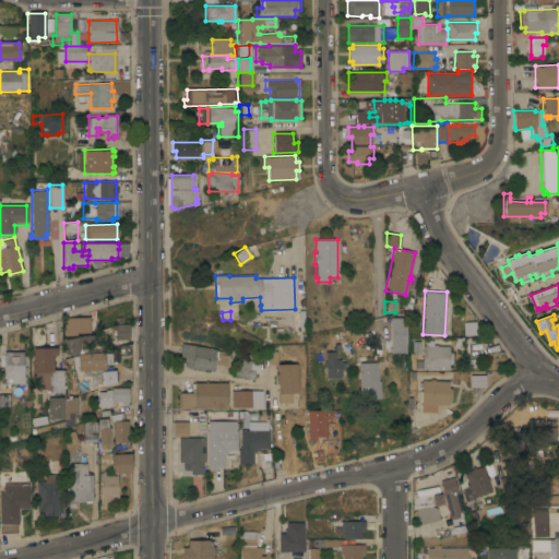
[(90,333),(75,333),(75,336),(90,335),(91,346),(84,346),(84,347),(82,347),(82,348),(78,348),(78,354),(68,355),(68,353),(62,353),(61,337),(63,337),(63,318),(88,317),(90,333)]
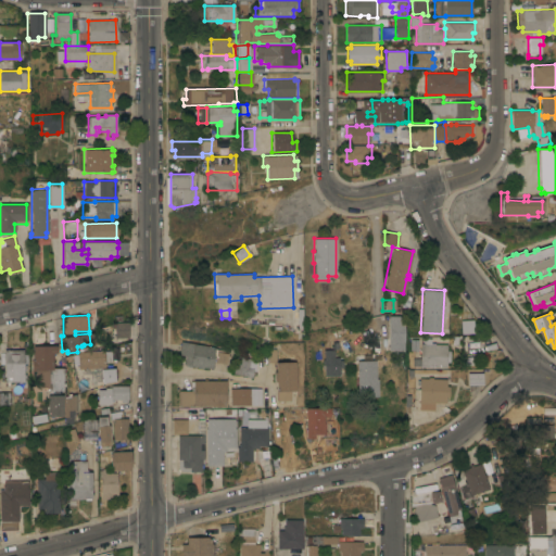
[(403,315),(403,351),(387,351),(388,315),(403,315)]
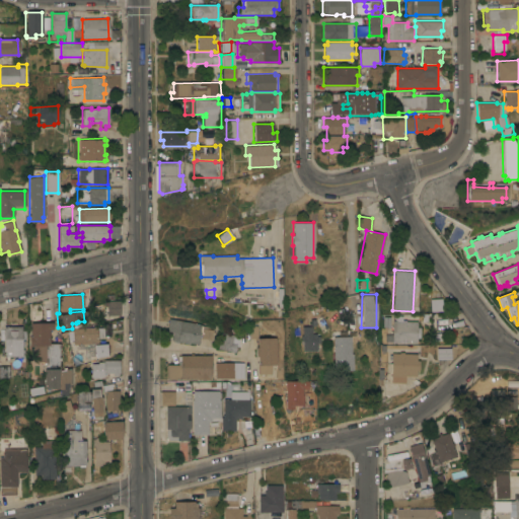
[(431,299),(442,298),(442,310),(431,311),(431,299)]
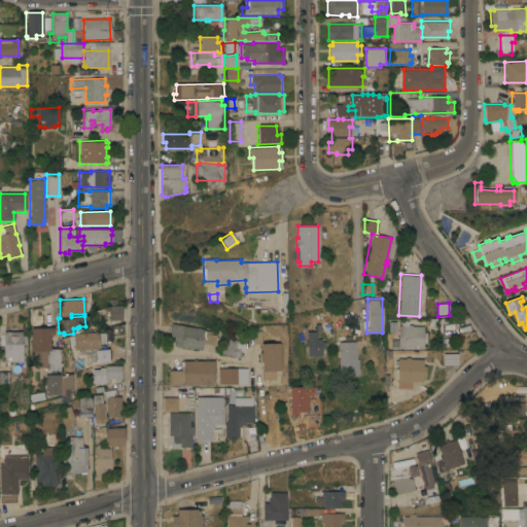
[(121,320),(109,320),(109,317),(104,317),(104,310),(109,310),(109,306),(121,306),(121,320)]
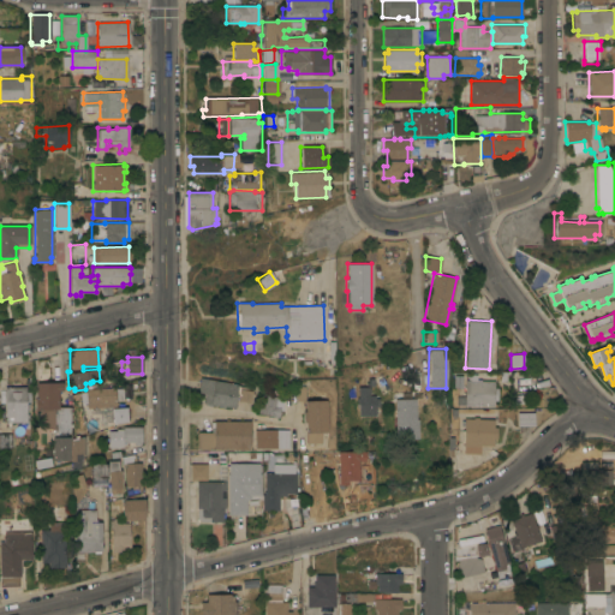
[(238,384),(238,386),(242,386),(240,388),(254,390),(251,402),(237,400),(236,407),(225,406),(225,407),(212,405),(212,406),(207,405),(207,404),(203,404),(206,393),(201,393),(198,392),(201,377),(238,384)]
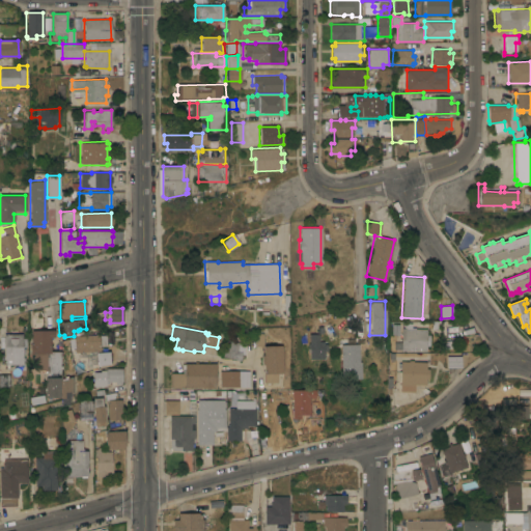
[(443,326),(455,326),(456,338),(444,339),(443,326)]
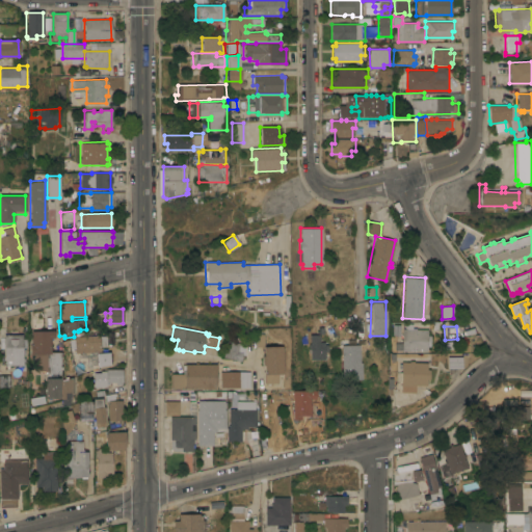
[(411,329),(411,328),(416,328),(416,329),(427,329),(426,335),(430,336),(429,346),(426,346),(426,352),(401,351),(402,328),(411,329)]
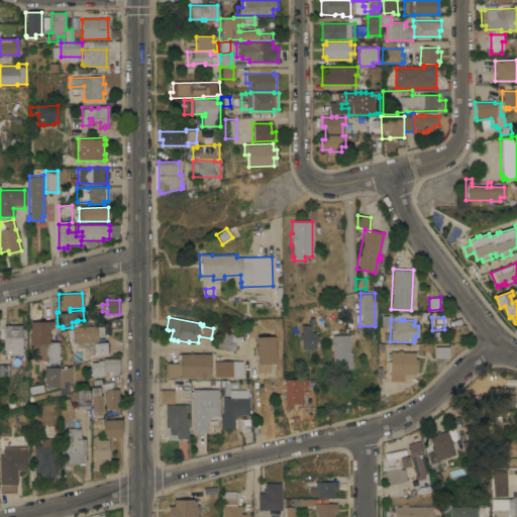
[(52,321),(52,328),(48,328),(48,342),(58,342),(58,363),(44,363),(44,347),(41,347),(41,344),(28,344),(28,335),(30,335),(30,321),(52,321)]
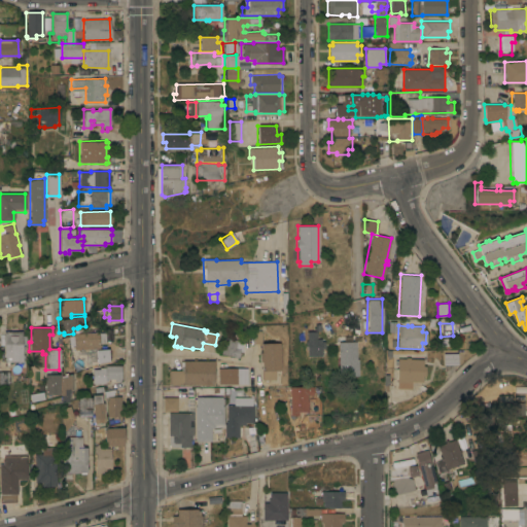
[(253,331),(260,330),(261,343),(254,343),(253,331)]
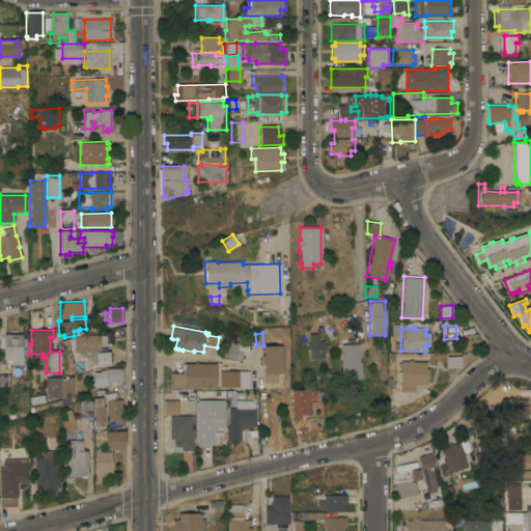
[(22,338),(25,338),(25,347),(22,347),(22,358),(24,358),(24,364),(5,364),(5,362),(4,362),(4,359),(3,359),(3,334),(4,334),(22,334),(22,338)]
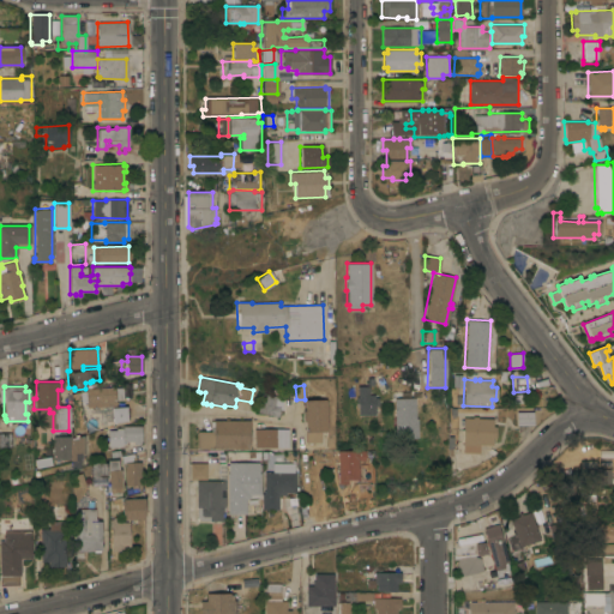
[(92,389),(114,386),(114,389),(122,387),(124,399),(115,399),(116,405),(102,407),(103,413),(104,413),(106,426),(92,427),(91,407),(86,408),(85,391),(92,389)]
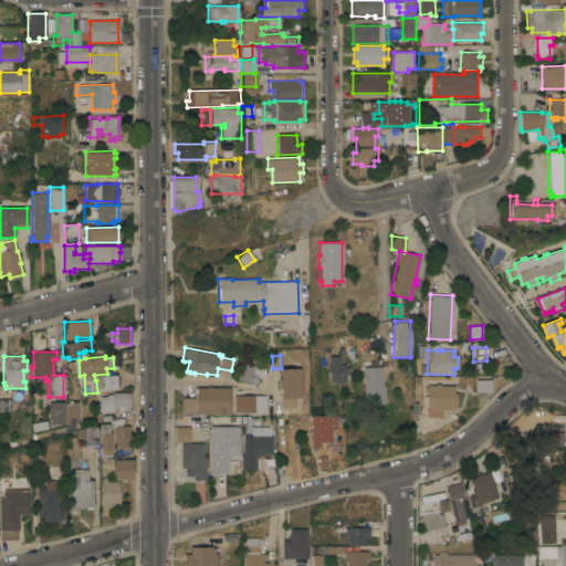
[(328,356),(338,356),(339,367),(346,366),(347,378),(339,378),(339,380),(336,380),(336,378),(328,378),(328,356)]
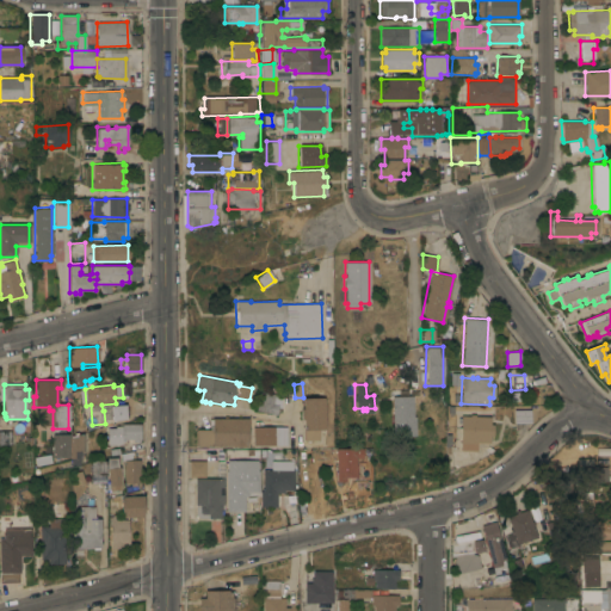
[(278,395),(275,414),(257,411),(260,392),(278,395)]
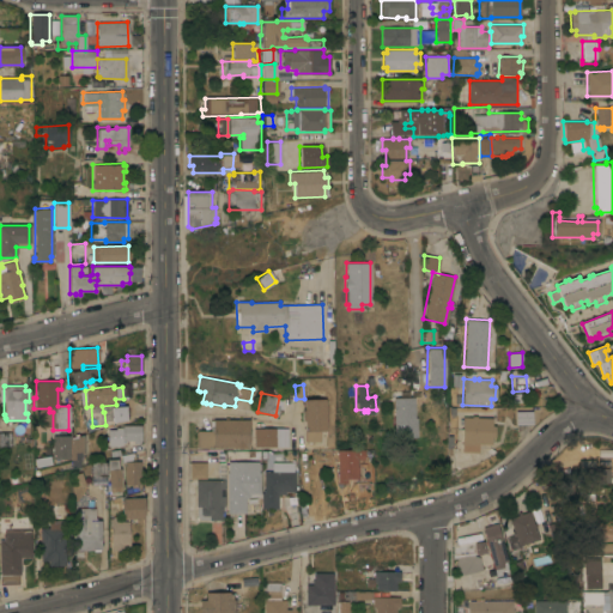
[(327,430),(321,431),(322,441),(305,442),(305,431),(304,420),(303,420),(303,410),(304,410),(304,399),(326,399),(327,430)]
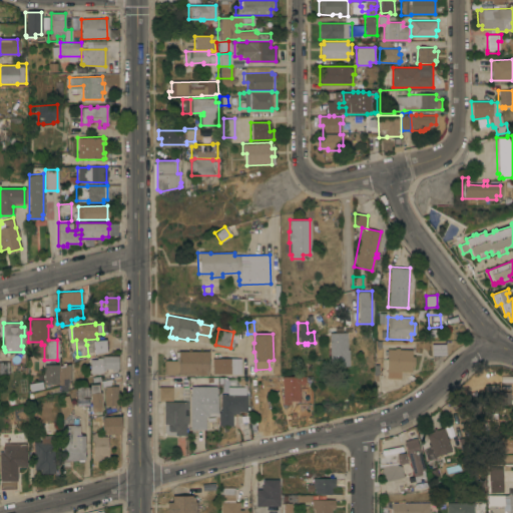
[(344,334),(344,336),(346,336),(346,356),(347,356),(348,362),(346,362),(346,365),(329,366),(328,339),(330,339),(330,334),(344,334)]
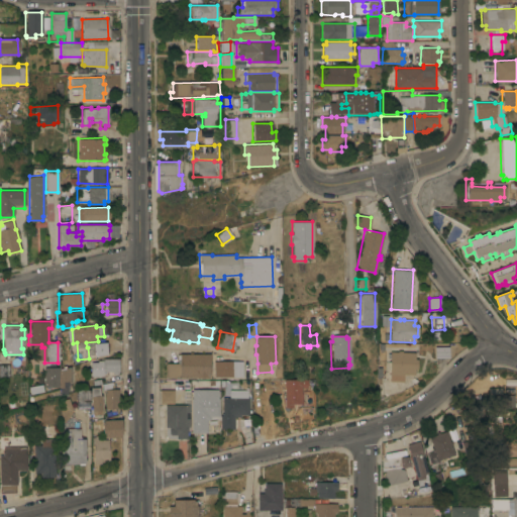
[(94,344),(107,343),(108,357),(96,358),(94,344)]
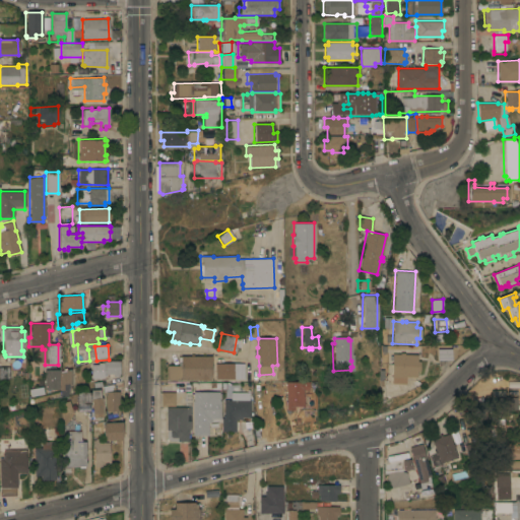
[(451,348),(452,361),(439,362),(438,351),(438,348),(451,348)]
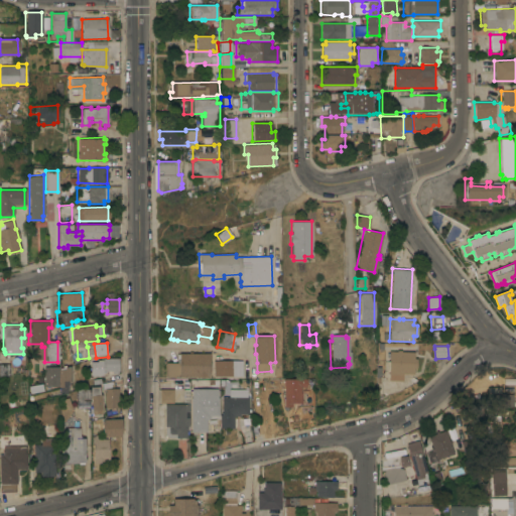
[(388,351),(396,351),(396,350),(401,350),(400,352),(413,352),(413,358),(416,358),(415,368),(413,368),(412,374),(402,374),(402,381),(388,380),(388,351)]
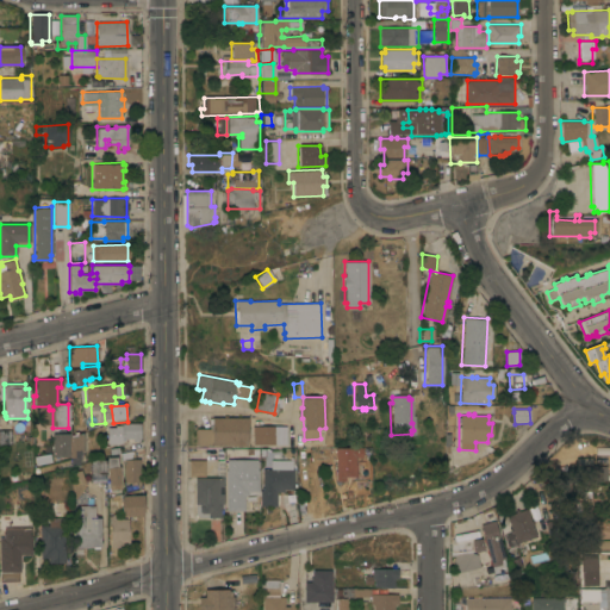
[(249,417),(249,446),(197,446),(197,428),(212,428),(212,417),(249,417)]
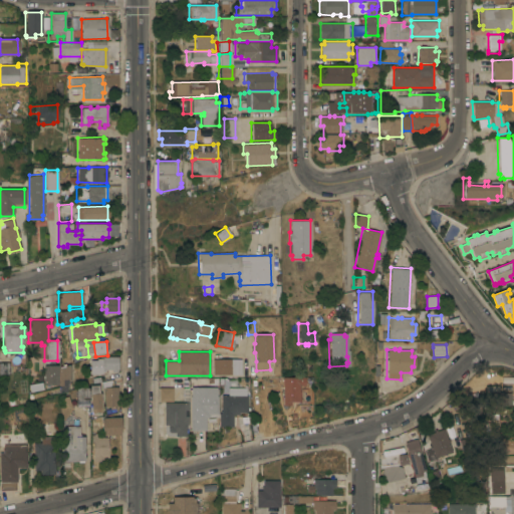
[(118,356),(118,369),(117,369),(117,371),(112,371),(112,373),(101,373),(89,373),(89,360),(95,359),(95,358),(102,358),(102,356),(118,356)]
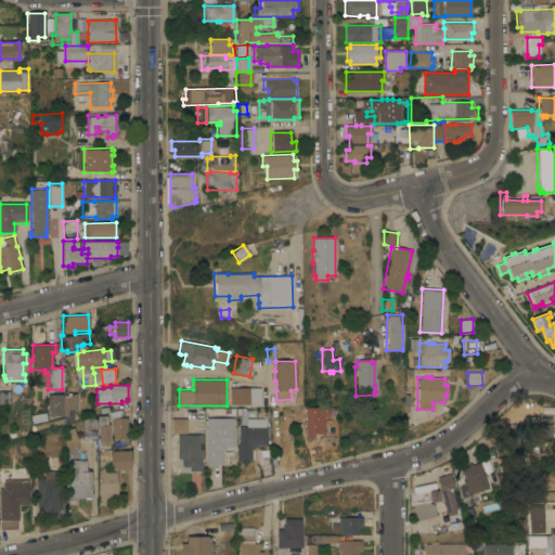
[(261,388),(261,404),(230,404),(231,387),(261,388)]
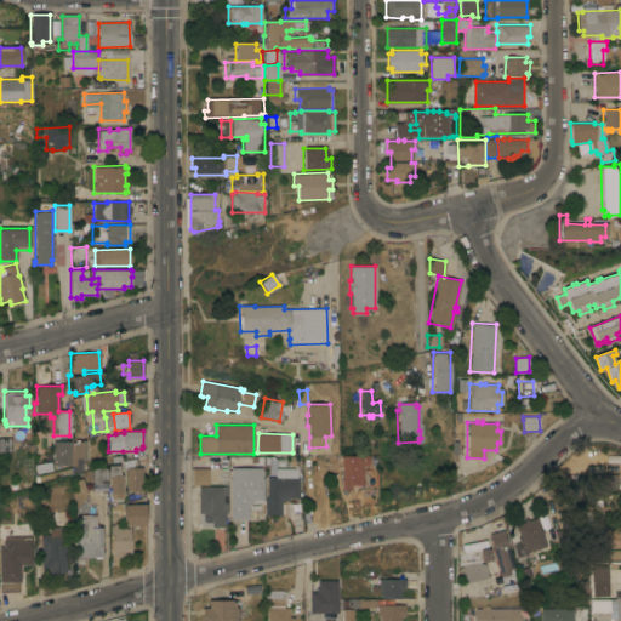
[(0,437),(11,437),(11,453),(0,453),(0,437)]
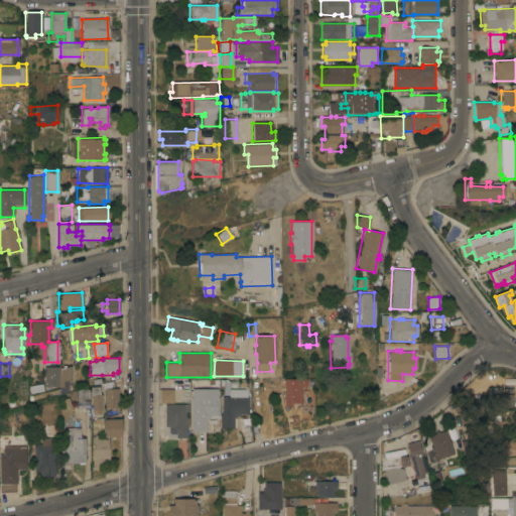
[(56,387),(42,387),(41,367),(56,367),(56,387)]
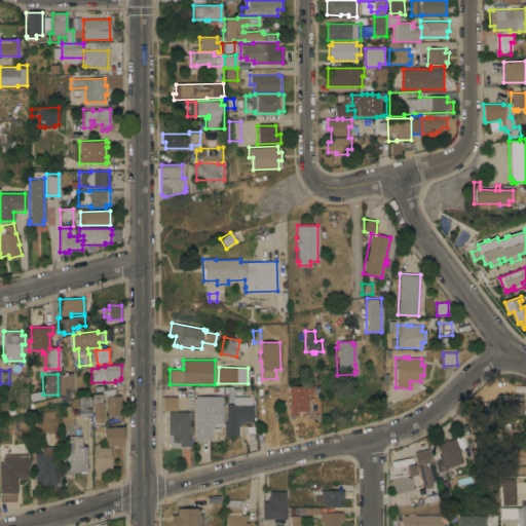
[(71,390),(68,390),(68,395),(68,400),(61,402),(60,395),(60,376),(66,376),(66,374),(71,374),(71,390)]
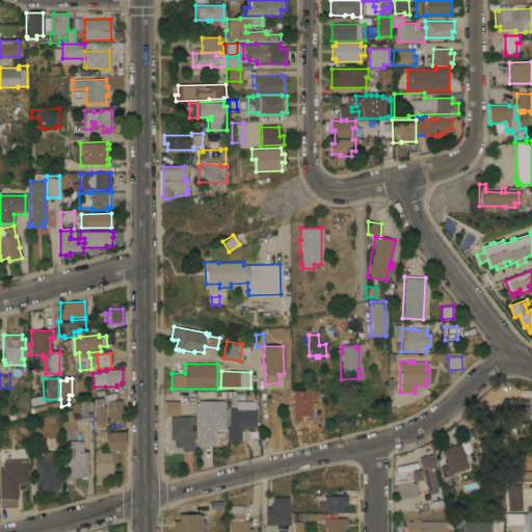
[(316,391),(316,399),(310,399),(310,416),(300,416),(300,419),(292,419),(292,411),(292,391),(316,391)]
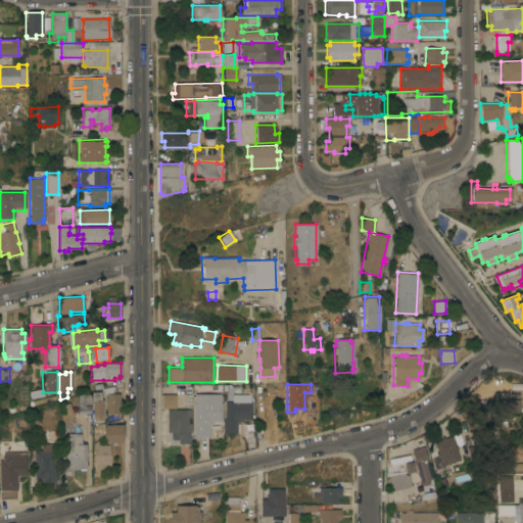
[(103,419),(93,420),(91,392),(100,391),(100,400),(102,400),(103,419)]
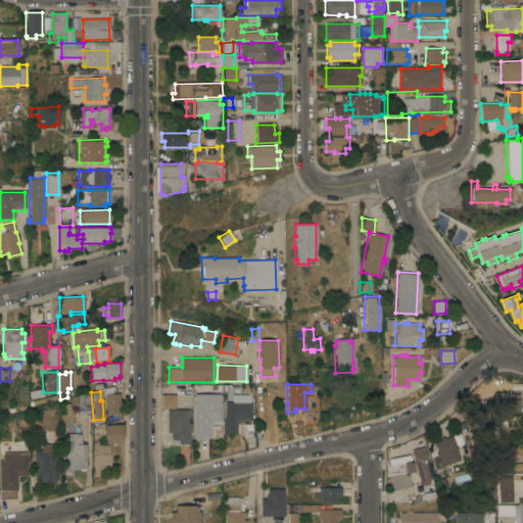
[(222,392),(222,415),(223,415),(223,426),(216,426),(216,425),(210,425),(210,437),(194,437),(194,401),(195,401),(195,393),(222,392)]
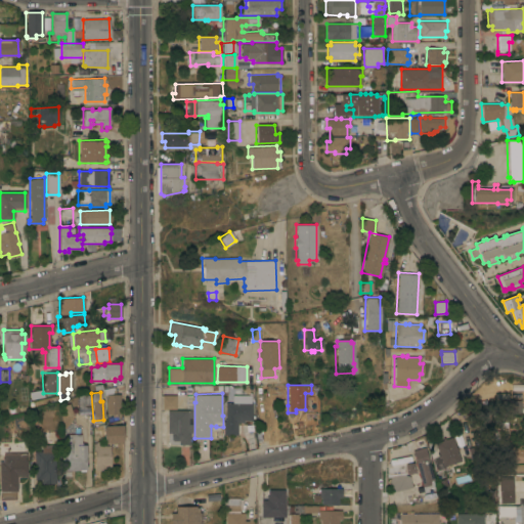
[(120,401),(121,401),(121,407),(120,407),(120,415),(105,415),(106,394),(120,394),(120,401)]
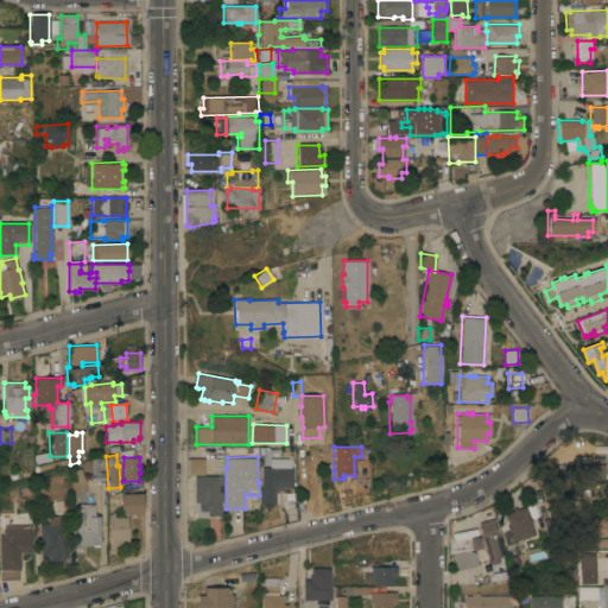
[(105,473),(89,473),(89,458),(105,458),(105,473)]
